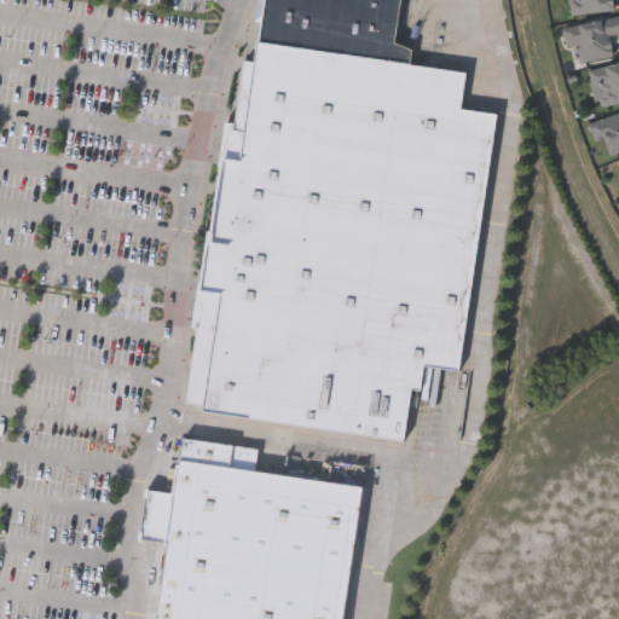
[(400,0),(393,47),(414,50),(411,65),(258,42),(261,21),(254,19),(256,0),(400,0)]
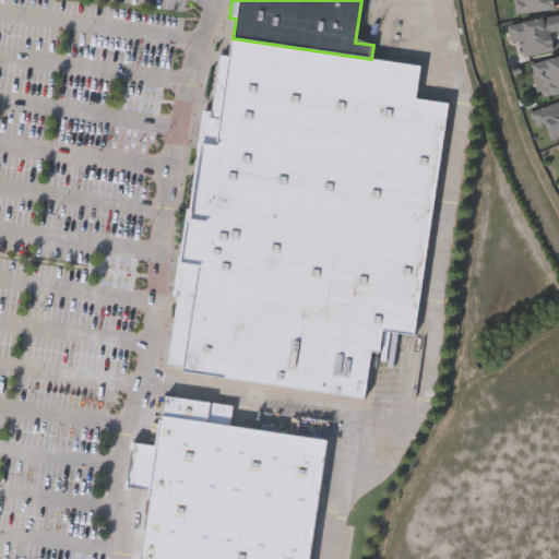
[(554,0),(556,8),(516,13),(514,0),(554,0)]
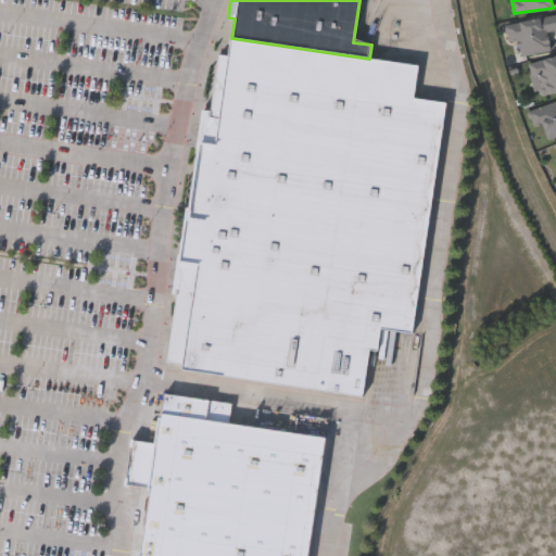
[(555,29),(548,32),(552,50),(516,57),(509,22),(555,14),(555,29)]
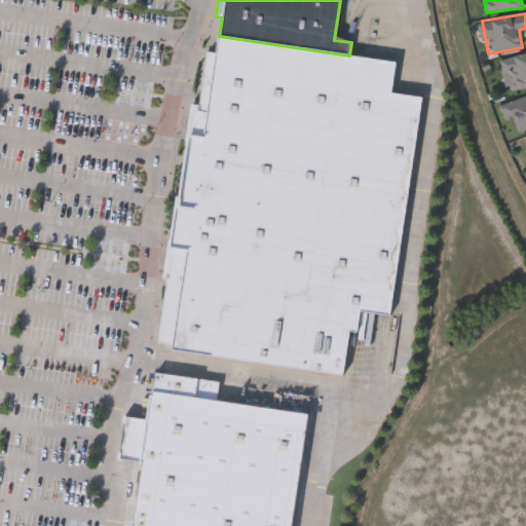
[(349,55),(397,63),(391,94),(423,99),(390,317),(360,312),(357,332),(350,331),(344,372),(154,343),(191,104),(200,105),(209,50),(217,51),(219,36),(349,55)]
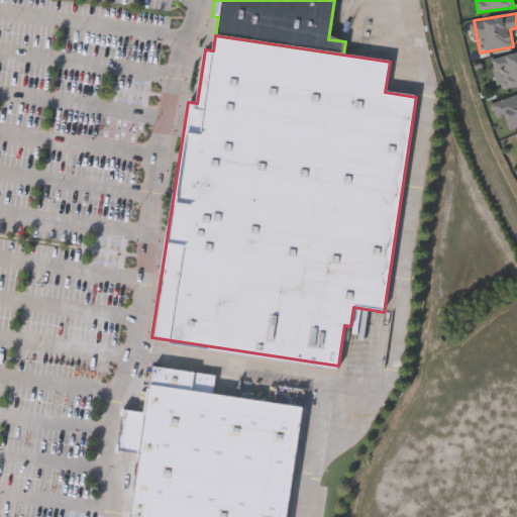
[(516,84),(499,88),(494,57),(516,52),(516,84)]
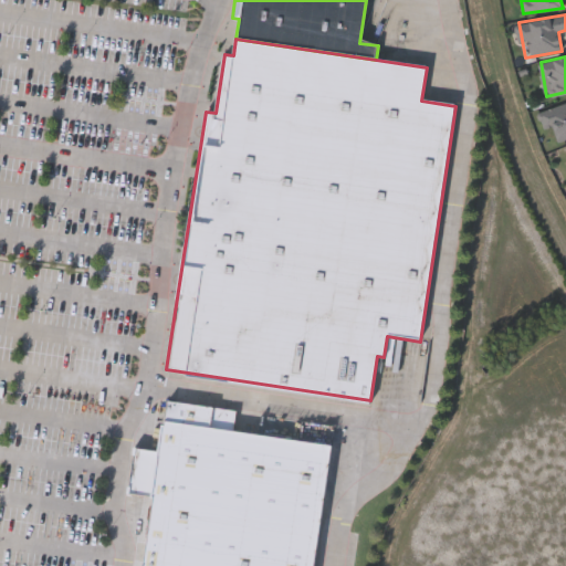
[(545,108),(565,102),(565,138),(554,142),(545,108)]
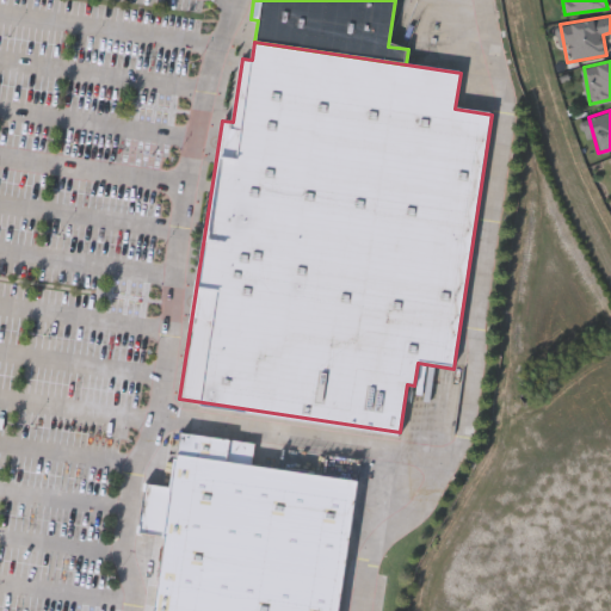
[(357,480),(338,610),(154,610),(166,534),(140,530),(147,481),(172,485),(179,430),(259,440),(255,466),(357,480)]
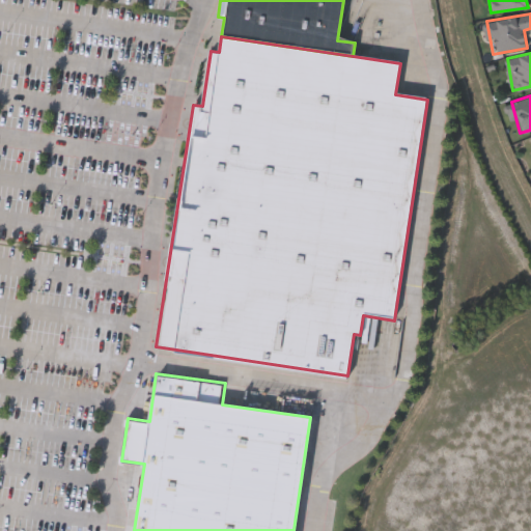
All buildings are outlined.
